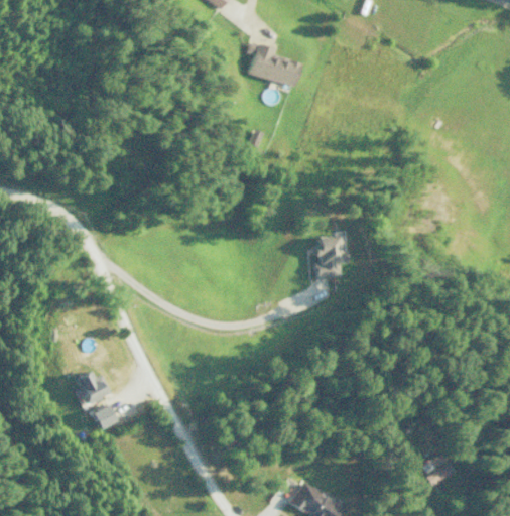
[(250,75),(294,84),(300,60),(273,54),(275,46),(251,42),(249,52),(255,53),(250,75)]
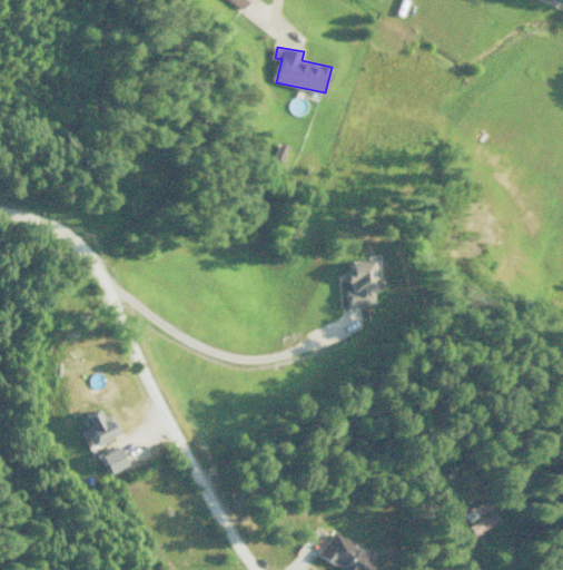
[(378,305),(377,288),(389,288),(388,276),(377,276),(377,259),(349,261),(351,282),(352,306),(378,305)]
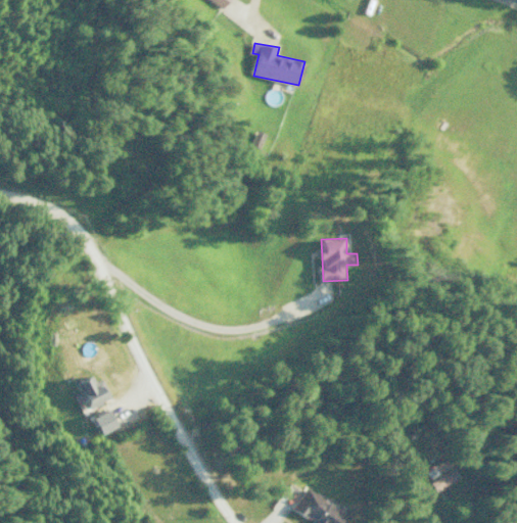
[(96,382),(93,375),(78,383),(91,409),(112,396),(103,378),(96,382)]
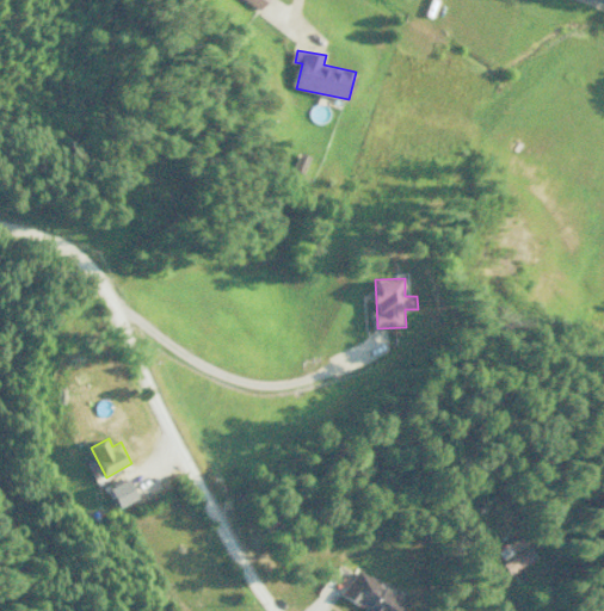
[(140,498),(130,477),(111,487),(119,507),(140,498)]
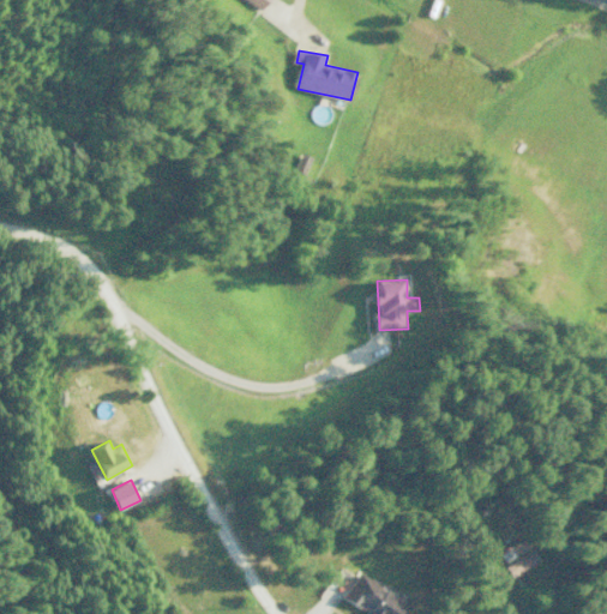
[(544,559),(536,547),(509,566),(517,577),(544,559)]
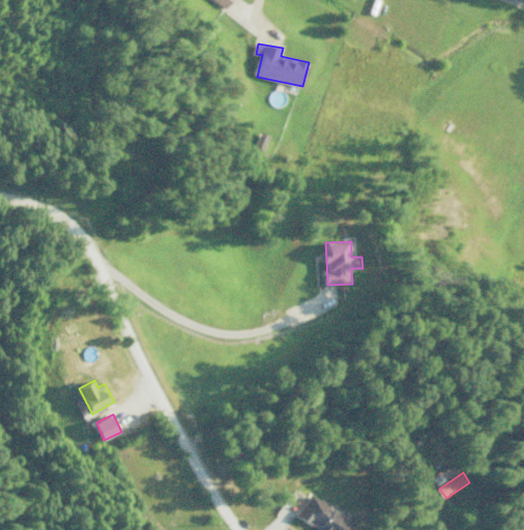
[(346,529),(352,521),(310,494),(295,517),(316,529),(346,529)]
